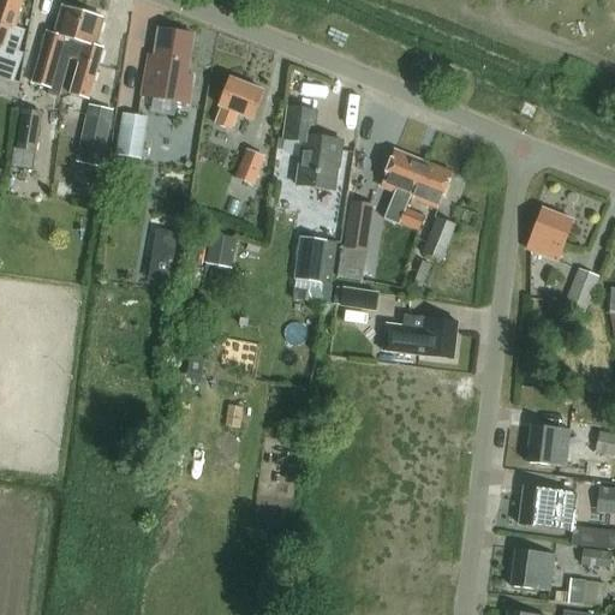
[(0,0),(0,46),(3,47),(0,53),(0,77),(13,82),(23,54),(17,52),(25,30),(16,27),(21,13),(18,12),(22,0),(0,0)]
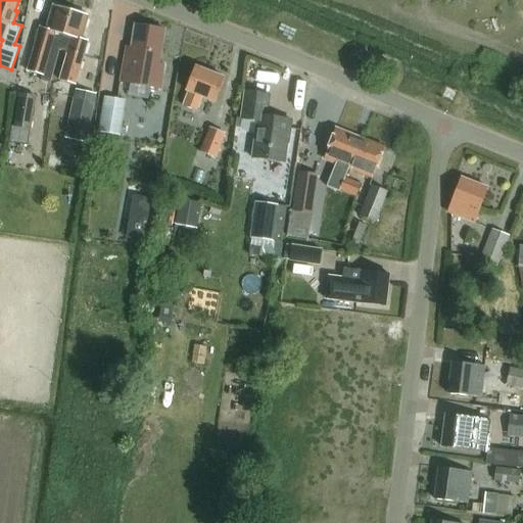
[(41,29),(28,72),(42,76),(41,81),(50,84),(60,50),(72,11),(53,6),(46,31),(41,29)]
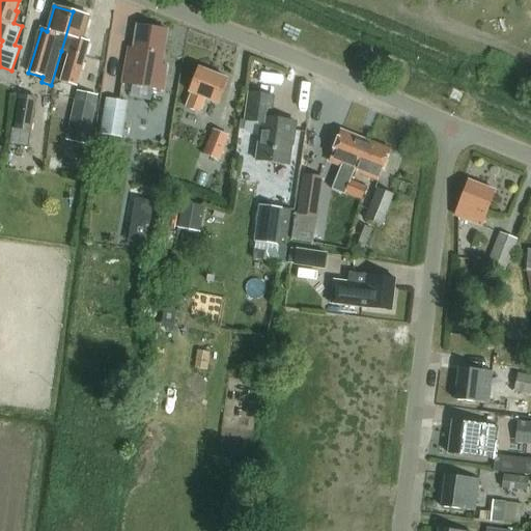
[(68,53),(60,82),(76,86),(88,43),(82,40),(89,17),(73,11),(61,51),(68,53)]
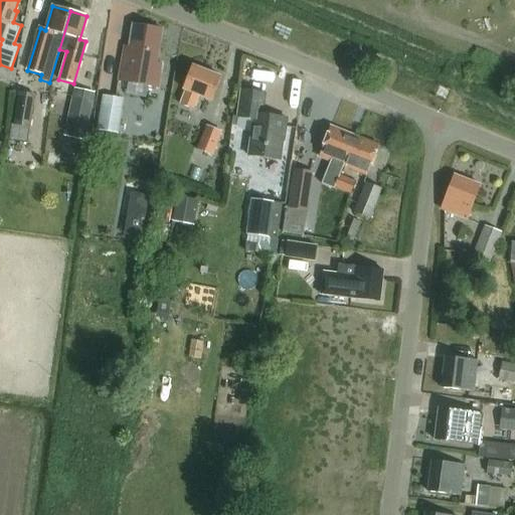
[(159,89),(163,65),(158,64),(164,30),(134,25),(129,48),(125,47),(118,81),(159,89)]
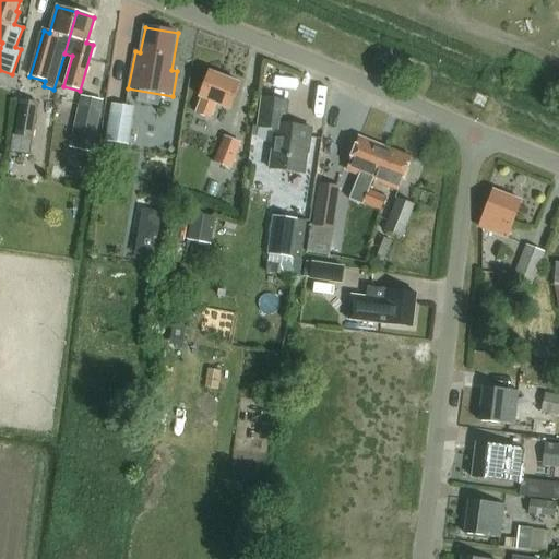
[(232,109),(242,85),(210,72),(200,98),(203,99),(197,114),(212,120),(217,104),(232,109)]
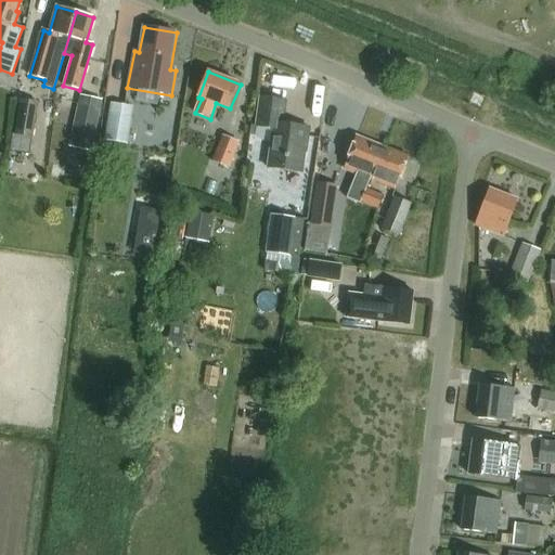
[(269,168),(302,172),(309,127),(283,124),(287,101),(261,98),(257,127),(274,129),(269,168)]
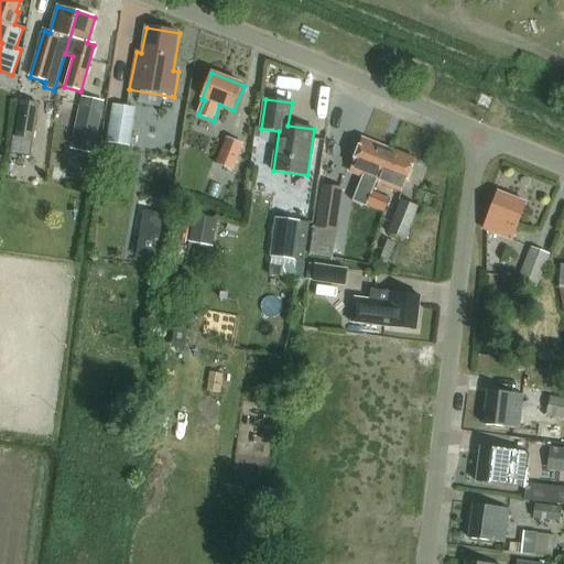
[(36,105),(18,102),(13,138),(10,138),(8,154),(30,156),(36,105)]
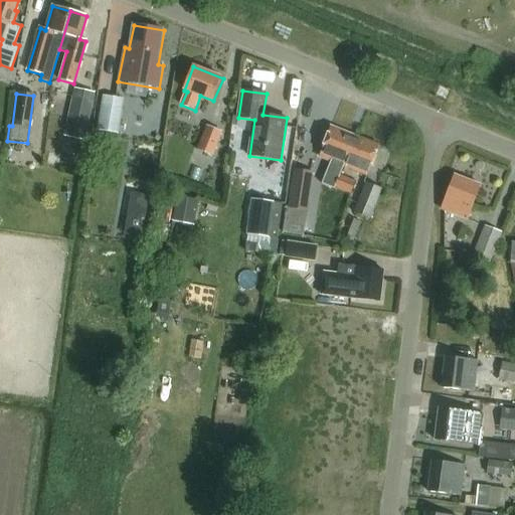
[(103,97),(98,129),(110,131),(115,99),(103,97)]
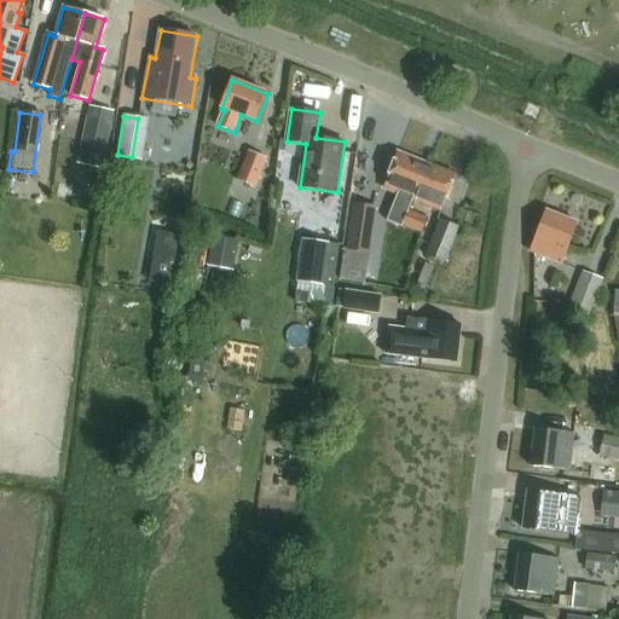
[(85,119),(75,162),(100,168),(110,125),(85,119)]
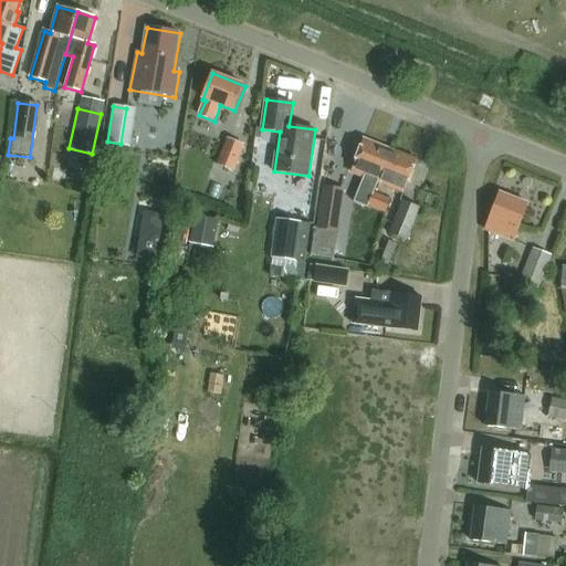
[(233,170),(244,144),(228,137),(218,164),(233,170)]
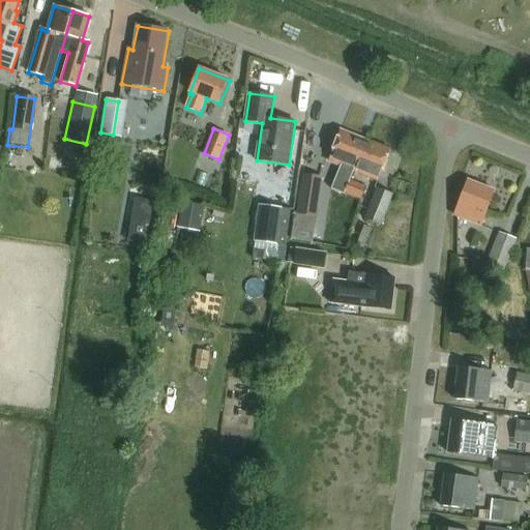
[(353,171),(366,141),(341,130),(328,162),(340,166),(330,189),(344,195),(345,192),(349,181),(353,171)]
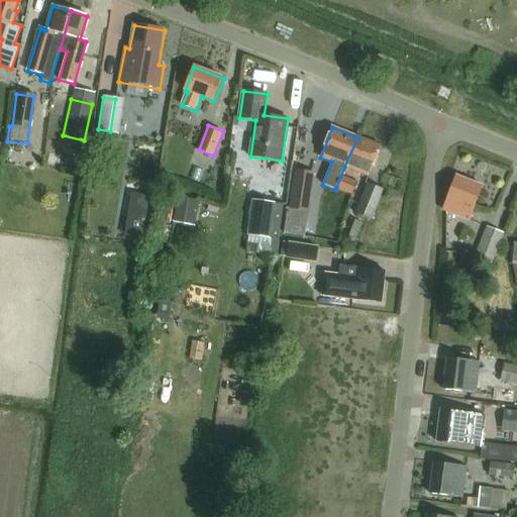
[(369,177),(381,146),(357,137),(344,167),(369,177)]
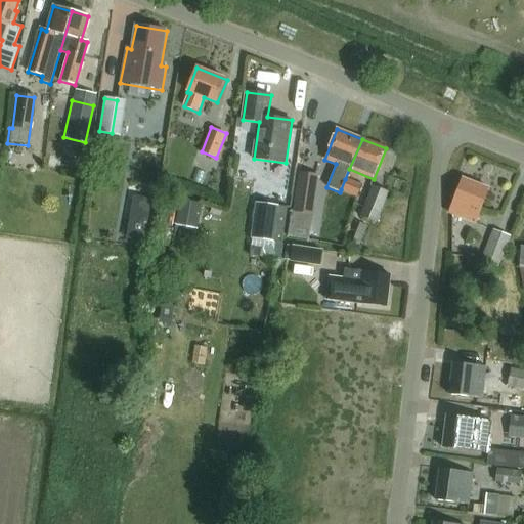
[(297,171),(291,213),(310,216),(317,174),(297,171)]
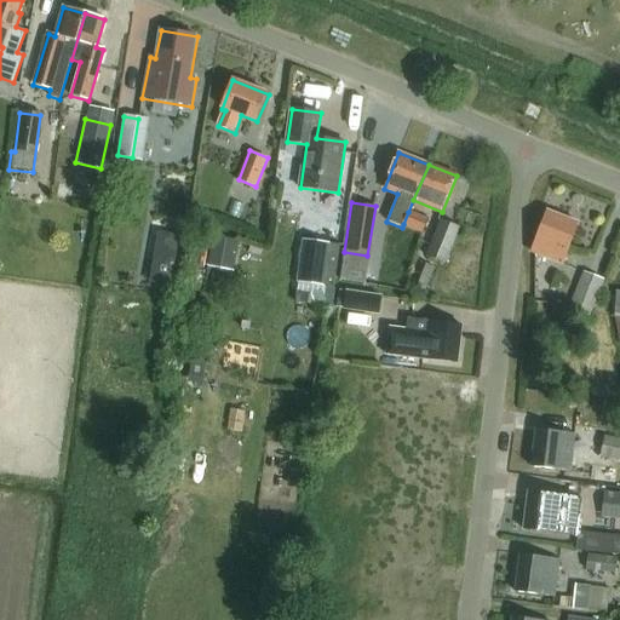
[(408,212),(403,224),(419,231),(425,218),(408,212)]
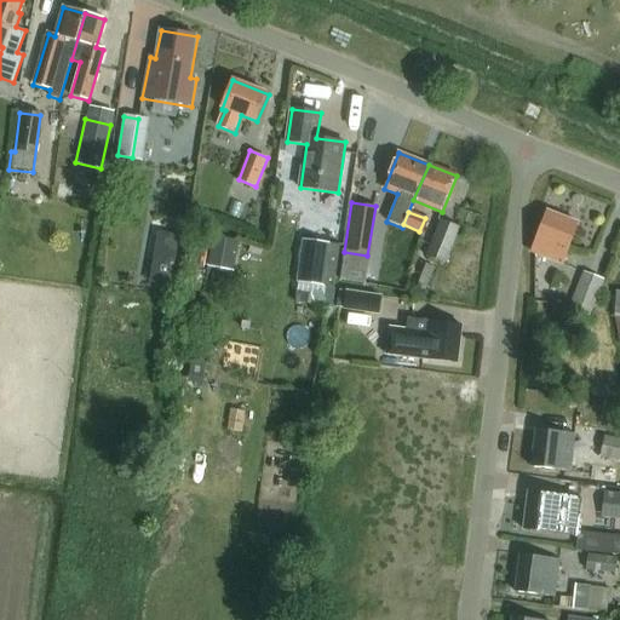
[(533,250),(563,262),(578,224),(547,212),(533,250)]
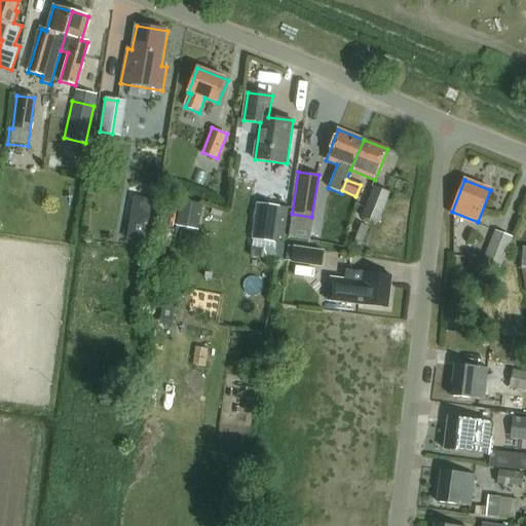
[(388,195),(371,188),(360,216),(377,222),(388,195)]
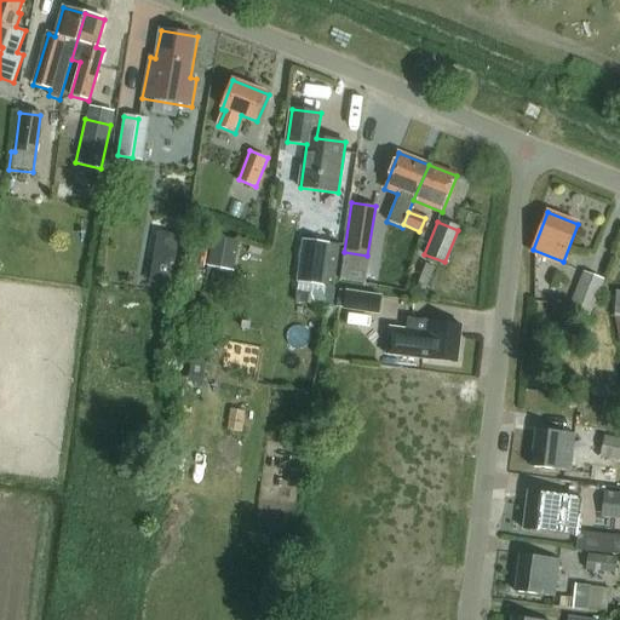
[(212,239),(207,267),(234,271),(239,244),(212,239)]
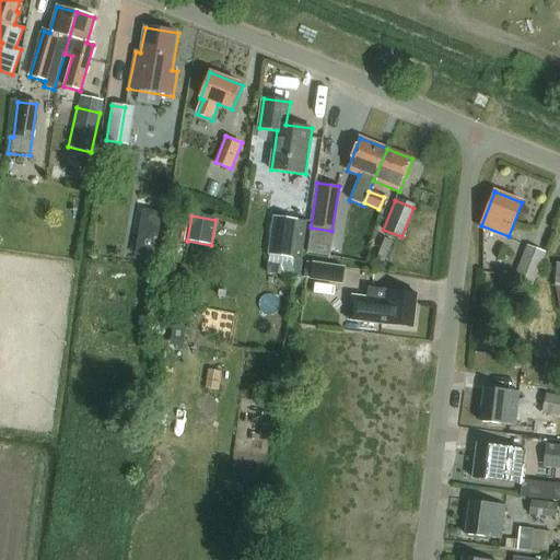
[(273,217),(266,272),(299,277),(307,222),(273,217)]
